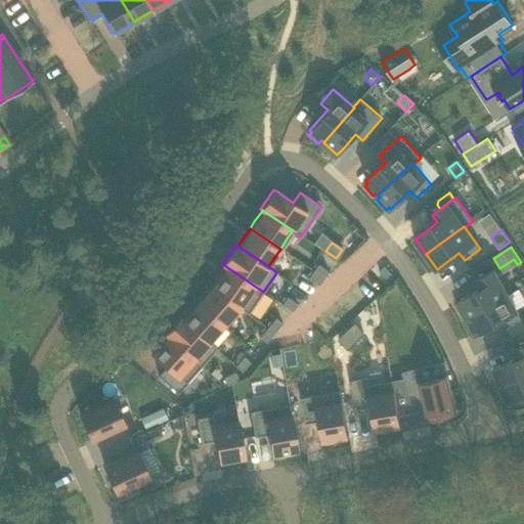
[(317,264),(313,271),(323,278),(328,271),(317,264)]
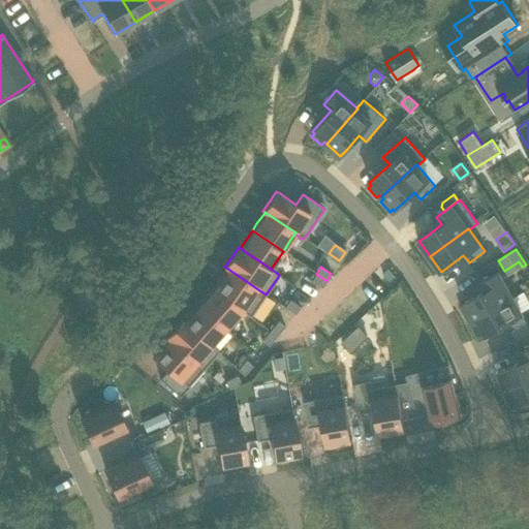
[(220,277),(213,286),(243,310),(242,311),(249,316),(250,316),(251,316),(252,313),(266,294),(226,268),(220,277)]
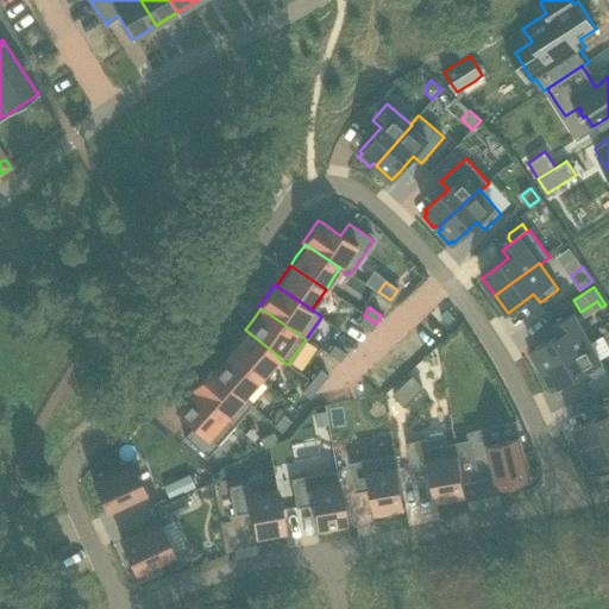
[(533,353),(529,356),(537,369),(541,366),(542,369),(590,343),(575,314),(554,325),(559,333),(559,334),(539,346),(532,350),(533,353)]
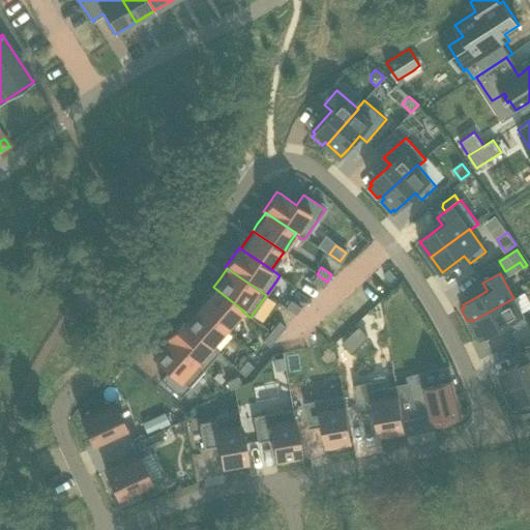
[(317,274),(312,282),(322,289),(327,282),(317,274)]
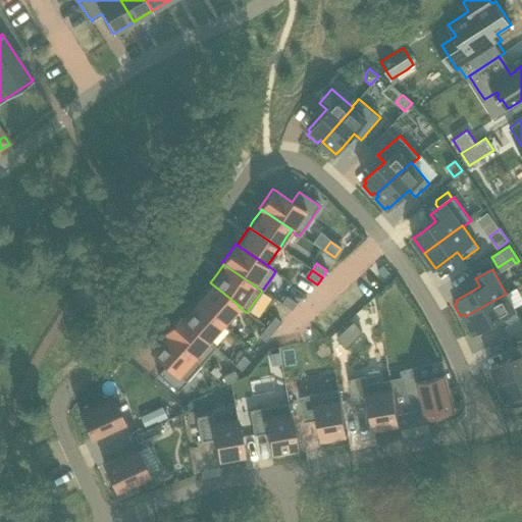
[(210,282),(195,300),(222,324),(230,316),(239,307),(240,306),(210,282)]
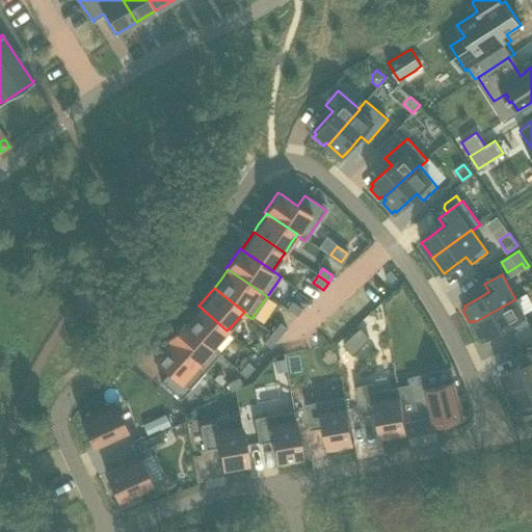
[(515,299),(474,322),(483,339),(507,325),(512,334),(530,323),(515,299)]
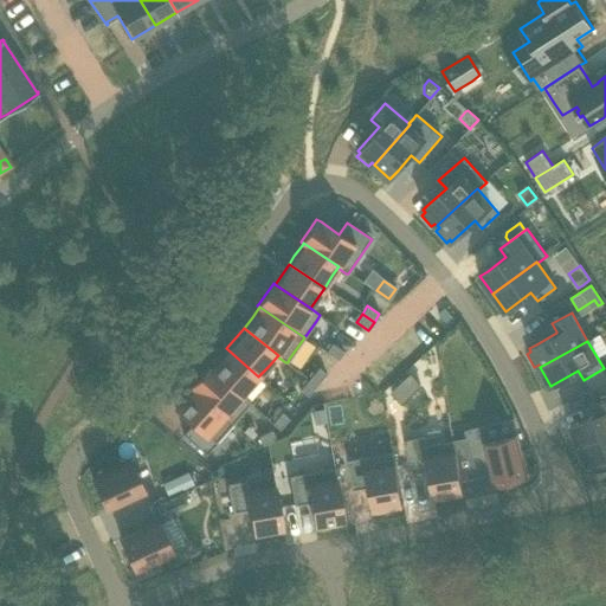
[(331,345),(326,353),(339,360),(343,352),(331,345)]
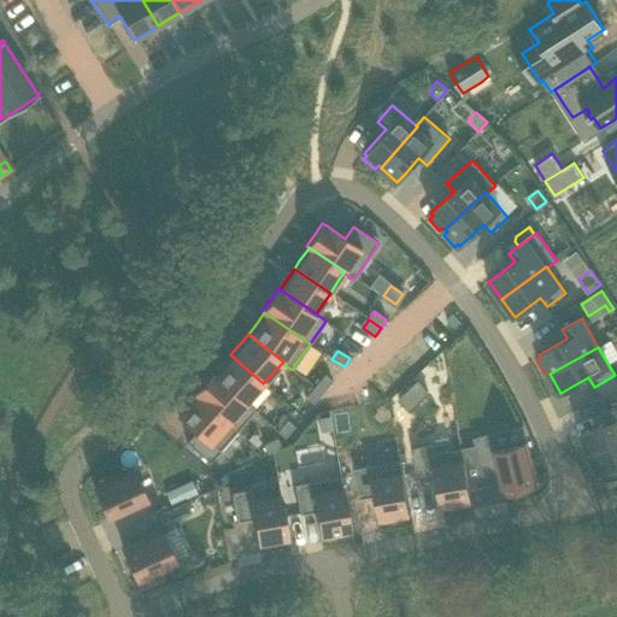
[(221,366),(215,374),(247,403),(260,387),(263,383),(230,354),(221,366)]
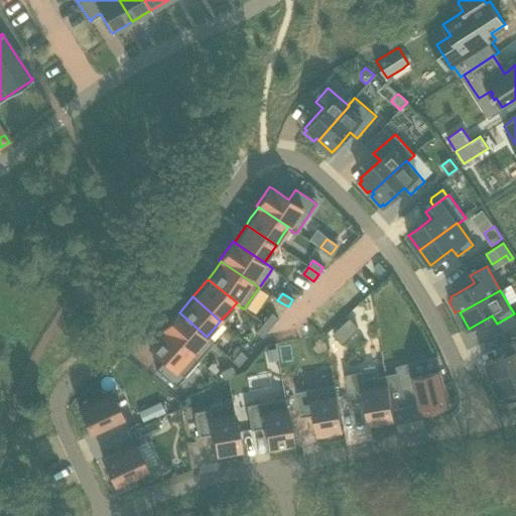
[(162,328),(161,329),(163,331),(163,330),(199,360),(214,343),(209,339),(207,337),(179,312),(177,311),(162,328)]
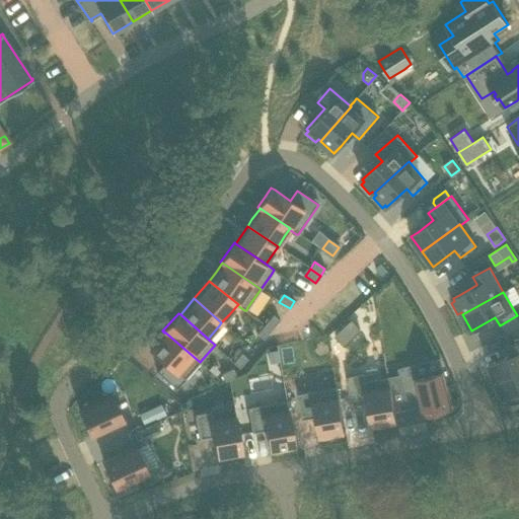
[(273,315),(265,324),(272,329),(279,320),(273,315)]
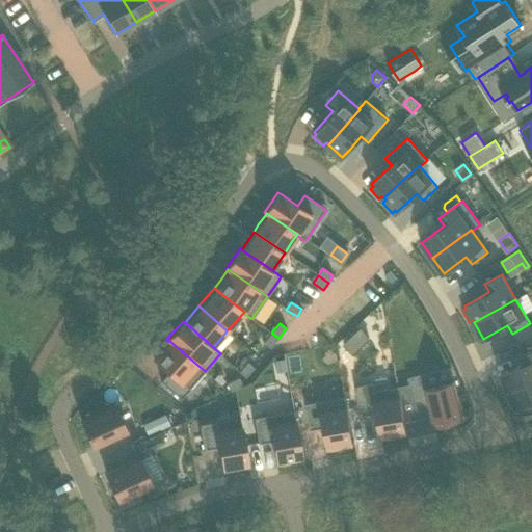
[(361,329),(344,345),(352,353),(369,338),(361,329)]
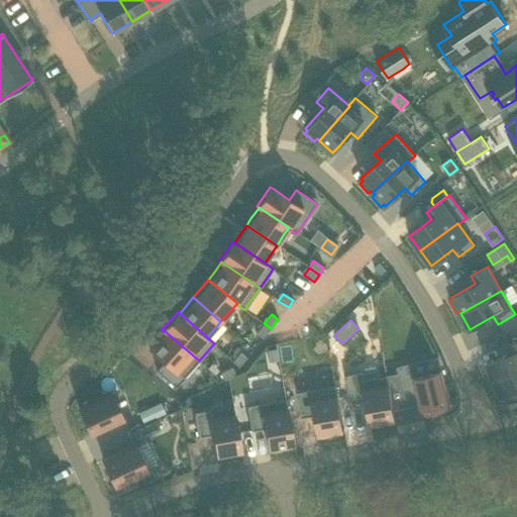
[(264,323),(256,333),(263,338),(271,328),(264,323)]
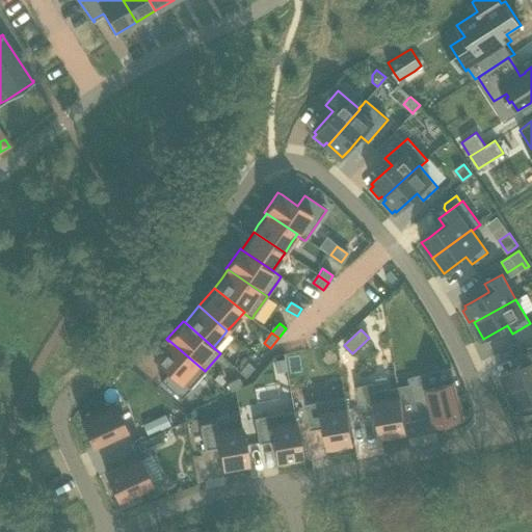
[(165,343),(153,357),(169,372),(163,378),(161,381),(180,399),(200,376),(205,371),(168,340),(168,341),(165,343)]
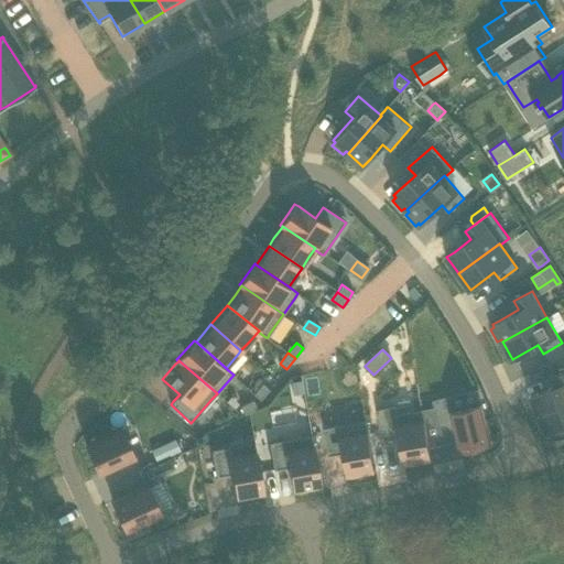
[(545,390),(531,397),(538,413),(539,414),(563,403),(563,370),(554,376),(557,384),(545,390)]
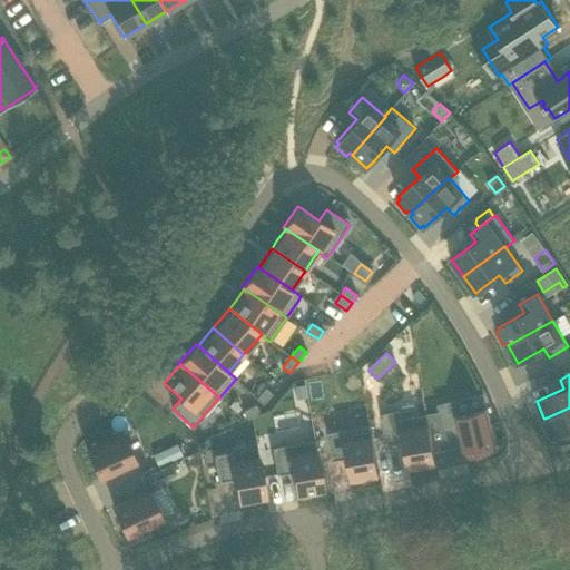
[(304,385),(294,386),(296,400),(306,399),(304,385)]
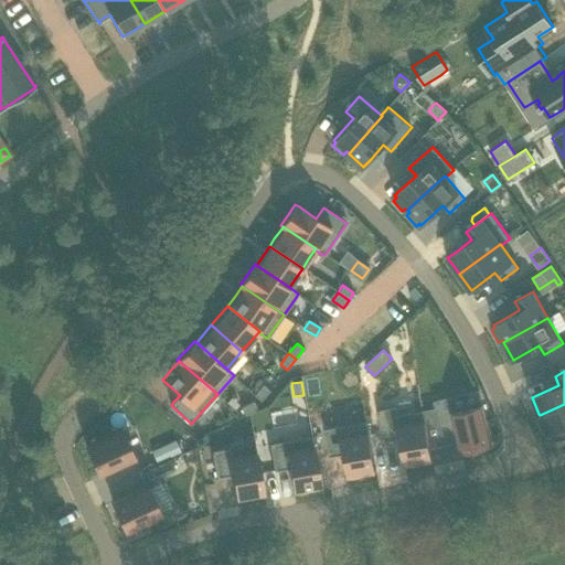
[(263,385),(254,395),(260,401),(267,393),(269,391),(263,385)]
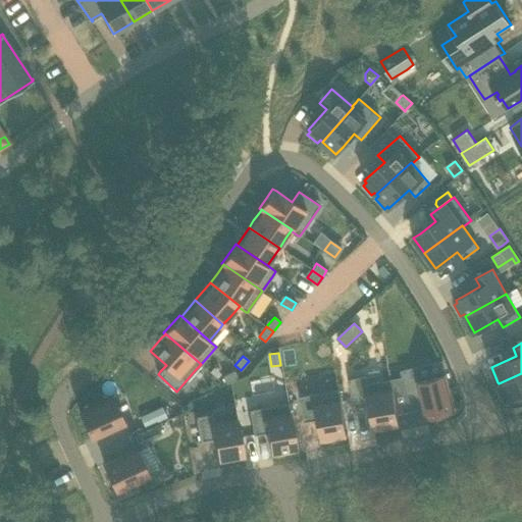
[(415,367),(401,370),(402,377),(408,401),(421,398),(423,408),(426,417),(455,410),(446,374),(419,380),(415,367)]
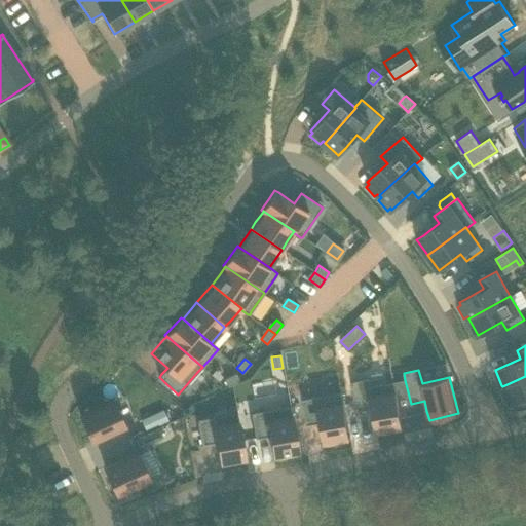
[(228,377),(224,379),(228,386),(235,383),(239,381),(238,378),(235,374),(228,377)]
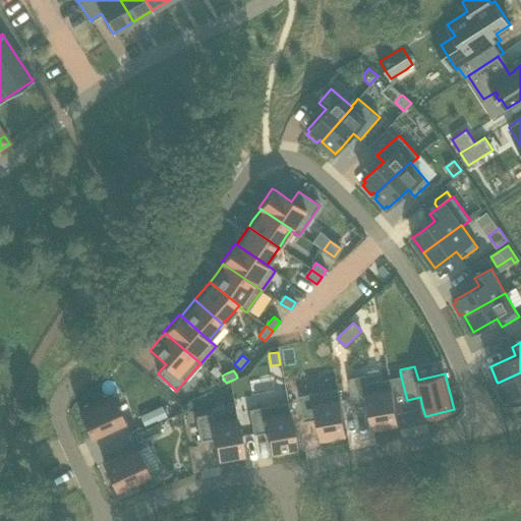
[(497,386),(495,387),(500,399),(503,398),(504,398),(504,399),(505,400),(520,393),(520,372),(498,383),(499,386),(497,386)]
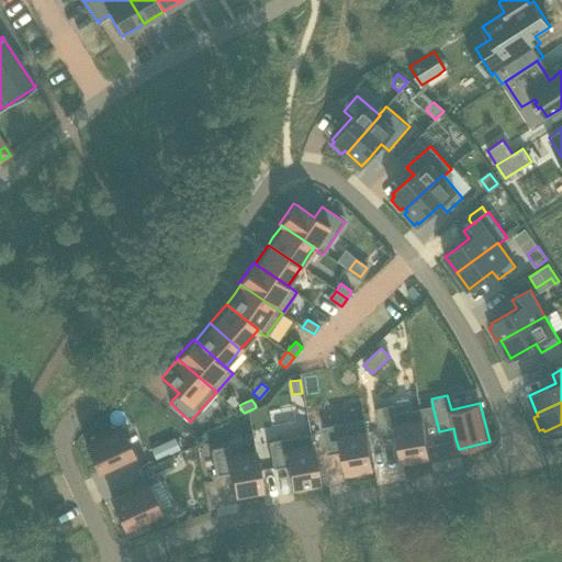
[(394,405),(375,408),(379,429),(381,428),(382,437),(398,435),(403,462),(430,458),(428,446),(423,418),(422,408),(396,413),(394,405)]
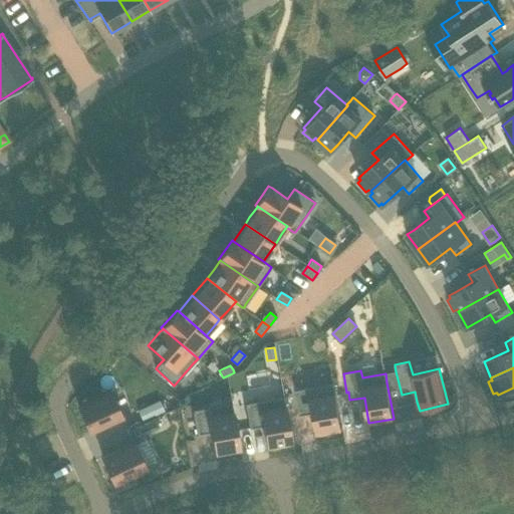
[(334,383),(295,390),(300,415),(313,413),(317,433),(342,429),(334,383)]
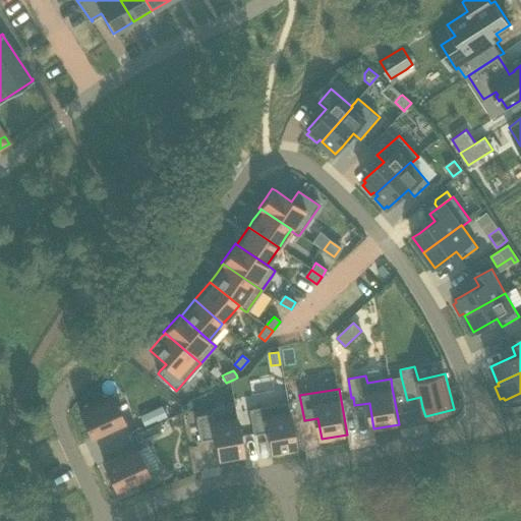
[(112,396),(78,411),(91,438),(124,422),(122,418),(112,396)]
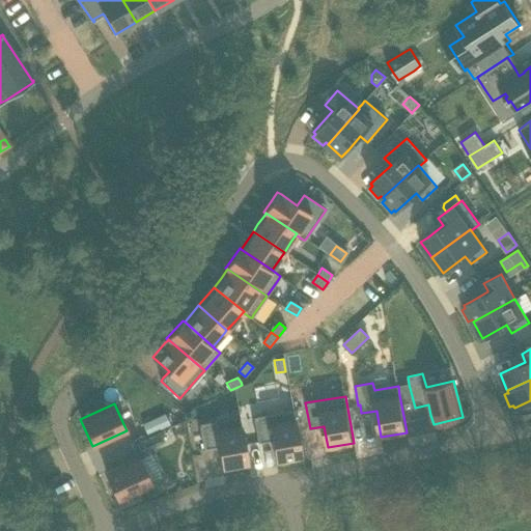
[(292,410),(253,417),(257,443),(263,442),(272,440),(276,462),(301,456),(292,410)]
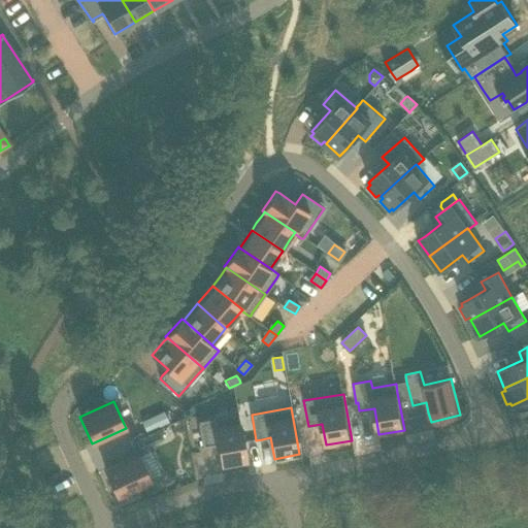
[(163,411),(141,421),(146,431),(168,422),(163,411)]
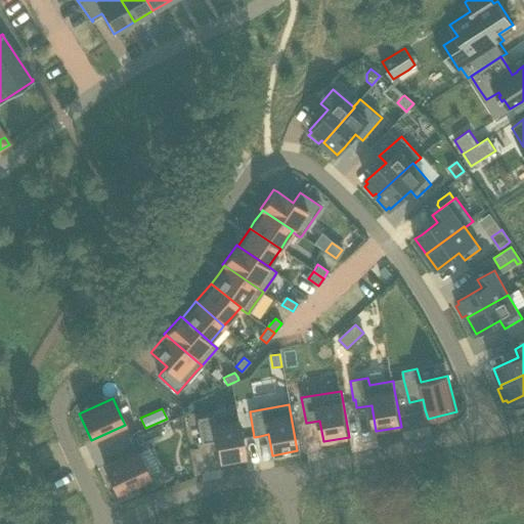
[(212,416),(197,418),(202,443),(215,441),(219,462),(245,457),(237,421),(220,424),(214,425),(214,423),(212,416)]
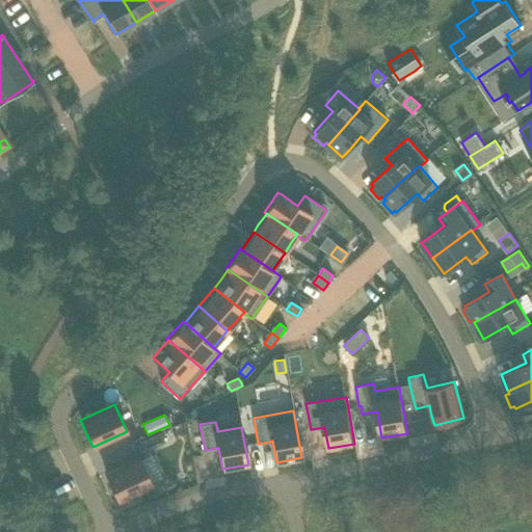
[(160,432),(133,444),(138,454),(164,442),(160,432)]
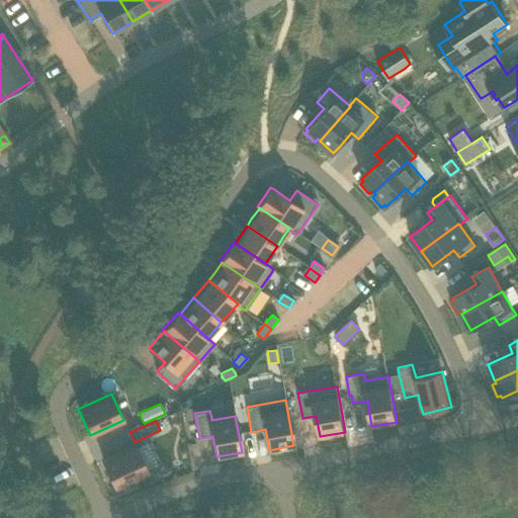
[(130,448),(102,460),(114,488),(148,472),(146,468),(136,445),(130,448)]
